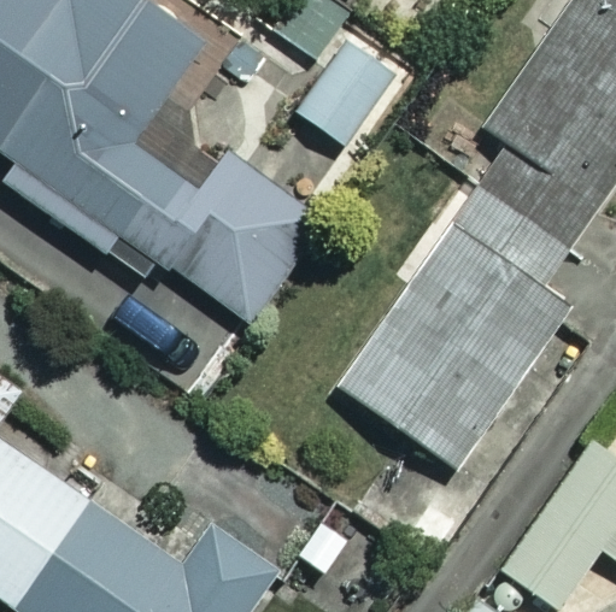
[(205,36),(153,0),(0,0),(0,149),(15,160),(1,181),(107,254),(122,234),(248,323),(320,221),(230,158),(204,195),(130,143),(205,36)]
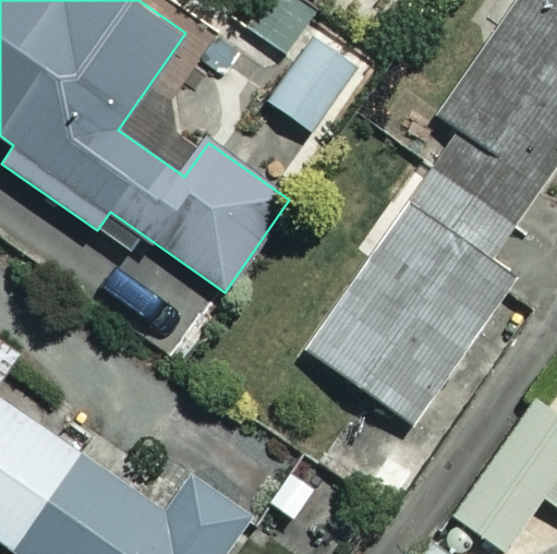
[(556,0),(522,0),(436,123),(456,135),(306,350),(414,425),(522,269),(497,252),(556,165),(556,0)]
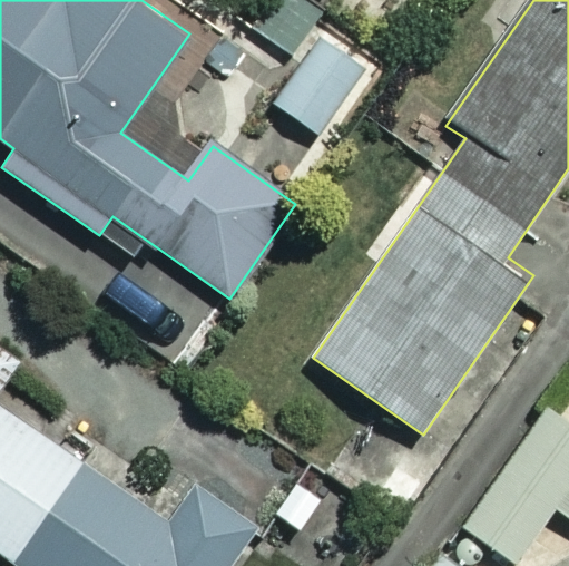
[(0,383),(16,362),(0,351),(0,553),(18,565),(228,565),(255,528),(195,487),(167,527),(0,410),(0,383)]
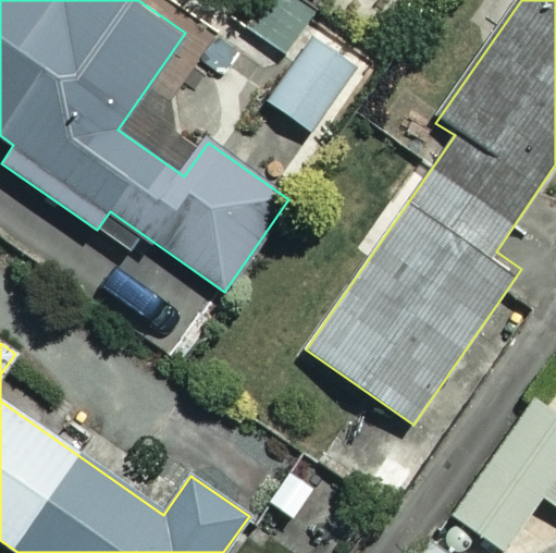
[(555,417),(532,401),(452,514),(503,550),(555,474),(555,417)]
